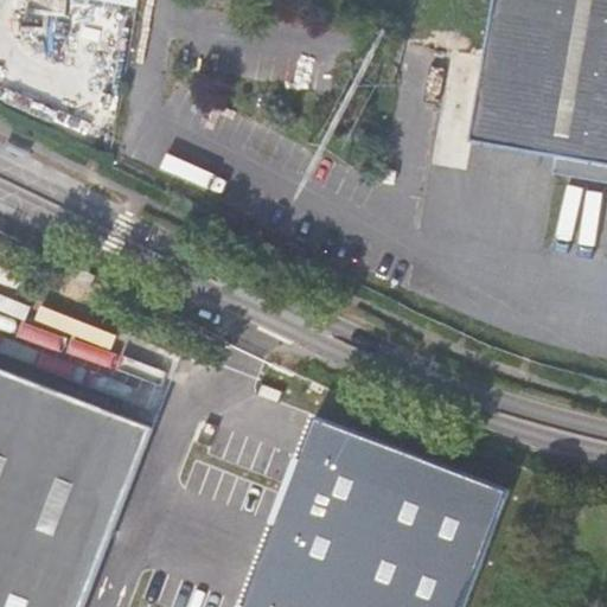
[(606,0),(494,0),(471,141),(558,157),(606,164),(606,0)]
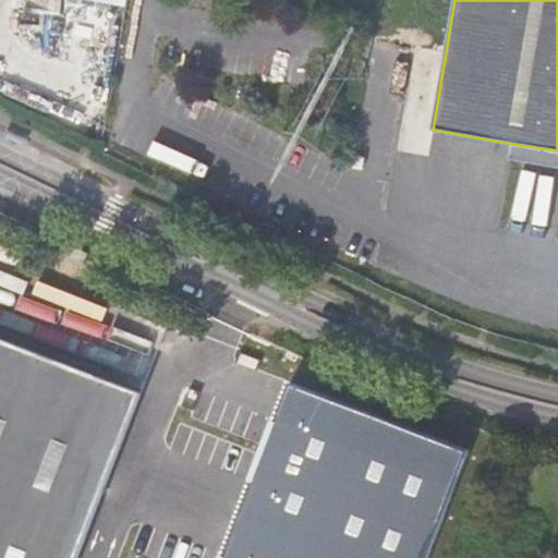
[(557,150),(513,144),(510,159),(557,167),(557,150)]
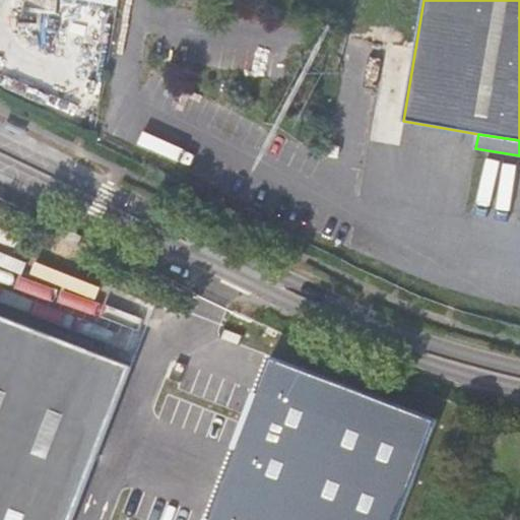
[(83,237),(65,229),(60,239),(78,247),(83,237)]
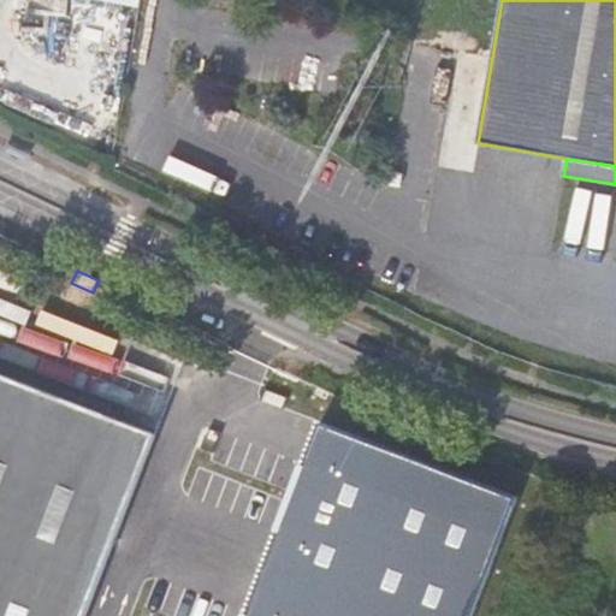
[(0,615),(86,615),(157,433),(0,373),(0,615)]
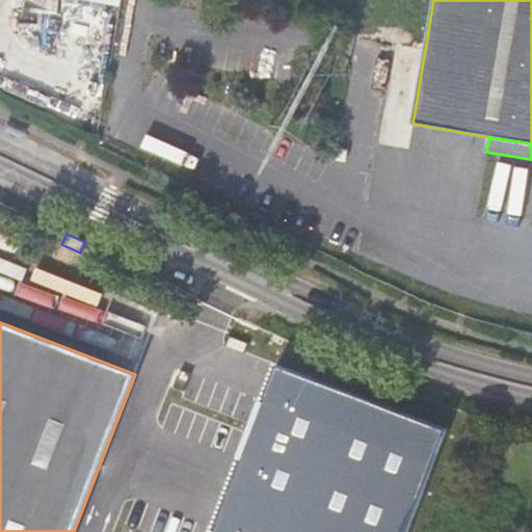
[(405,516),(442,441),(378,410),(377,411),(363,405),(364,403),(308,376),(310,373),(297,367),(296,368),(270,355),(251,395),(250,394),(242,409),(262,419),(250,443),(269,451),(264,463),(254,483),(249,481),(240,500),(240,501),(358,523),(369,500),(405,516)]
